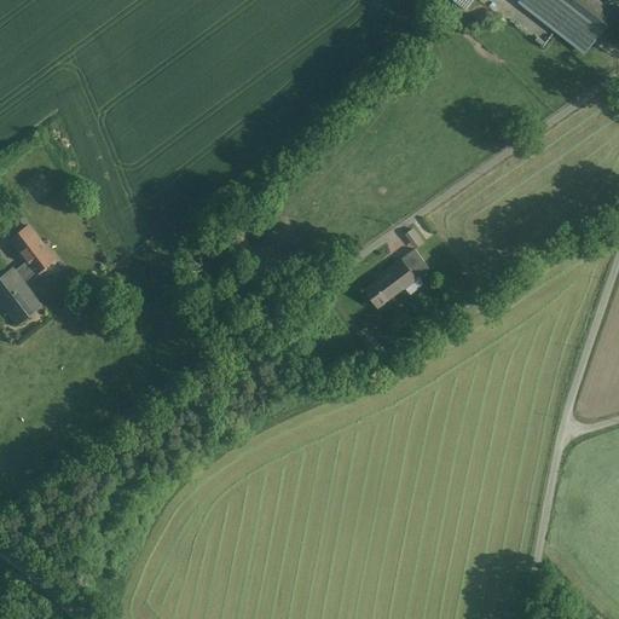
[(453,0),(468,10),(475,0),(453,0)]
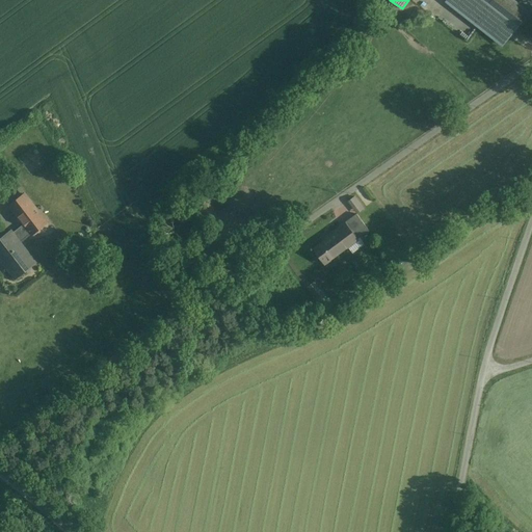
[(443,0),(443,1),(503,47),(529,14),(510,0),(443,0)]
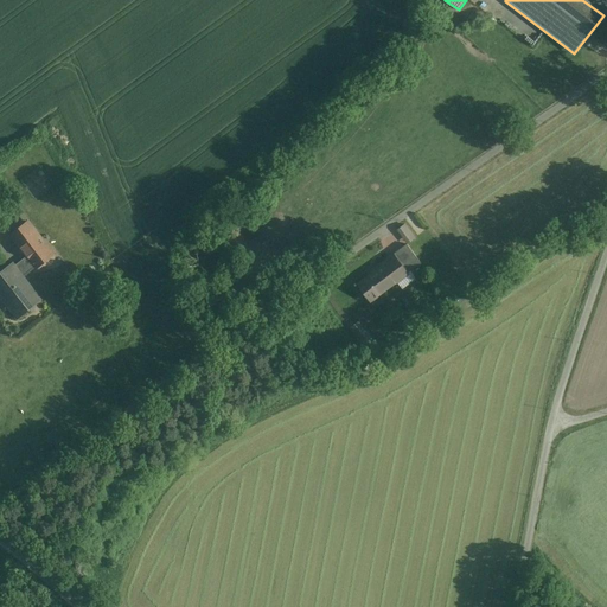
[(27,256),(14,267),(23,278),(44,261),(53,255),(29,223),(12,236),(27,256)]
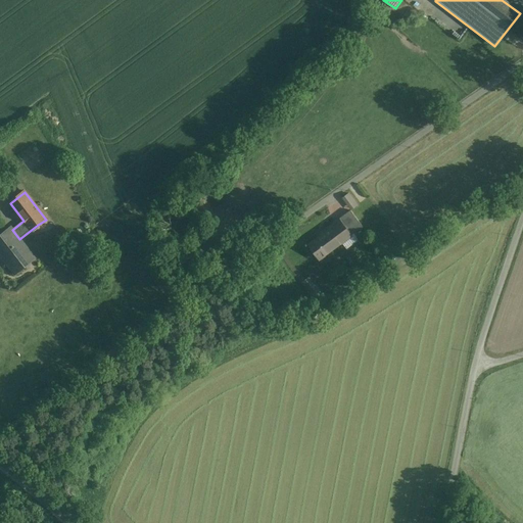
[(353,209),(361,203),(350,192),(344,197),(353,209)]
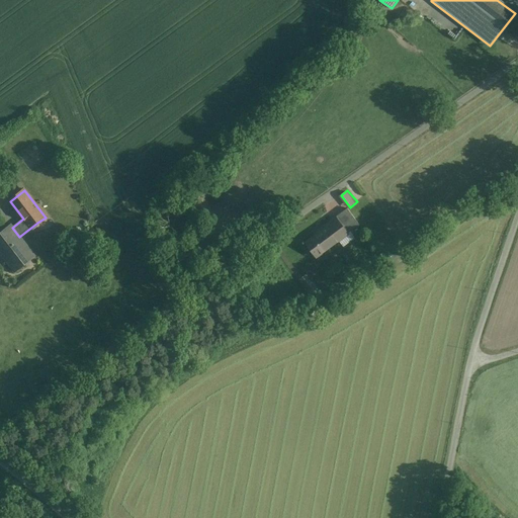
[(361,226),(347,206),(313,233),(314,235),(305,242),(317,258),(361,226)]
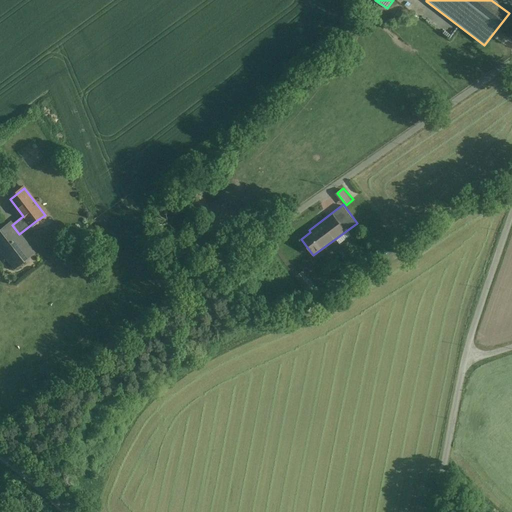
[(11,223),(0,231),(0,248),(15,268),(34,253),(19,234),(12,225),(11,223)]
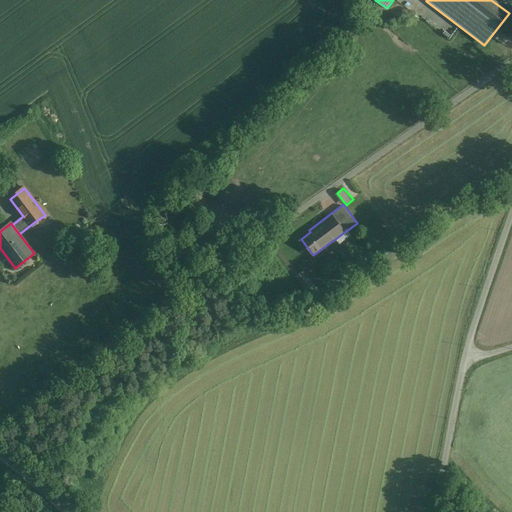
All buildings are outlined.
